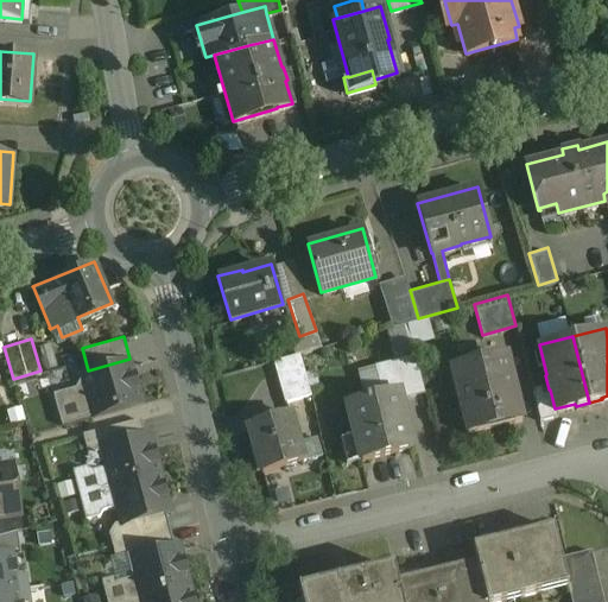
[(299,352),(273,359),(284,399),(311,392),(299,352)]
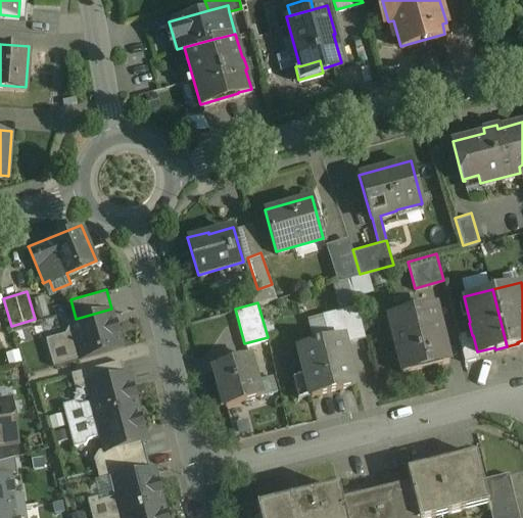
[(435,303),(388,315),(401,371),(448,359),(435,303)]
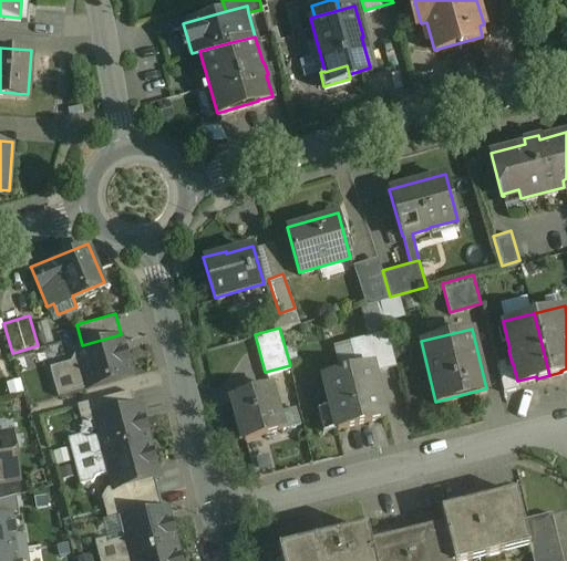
[(388,331),(351,340),(356,359),(374,353),(378,365),(372,367),(372,369),(395,363),(388,331)]
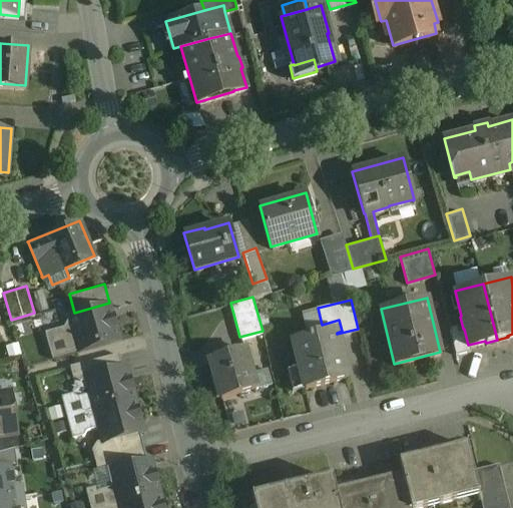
[(292,302),(281,307),(285,315),(294,311),(292,302)]
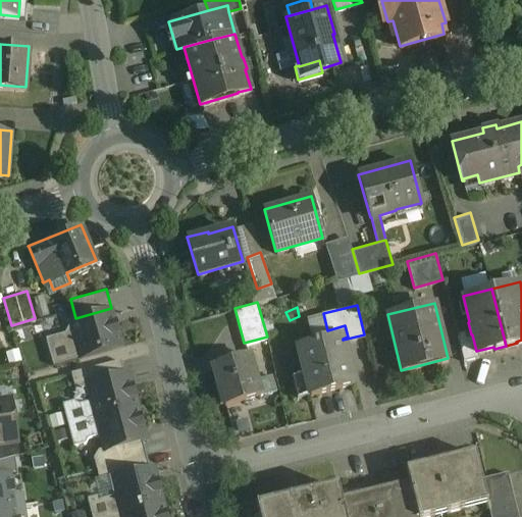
[(75,318),(70,319),(70,320),(65,330),(46,335),(53,363),(121,344),(111,308),(75,318)]
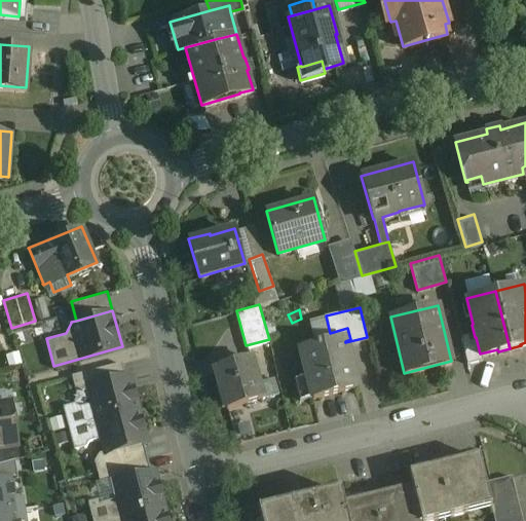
[(344,336),(300,346),(312,397),(357,385),(345,342),(345,341),(344,336)]
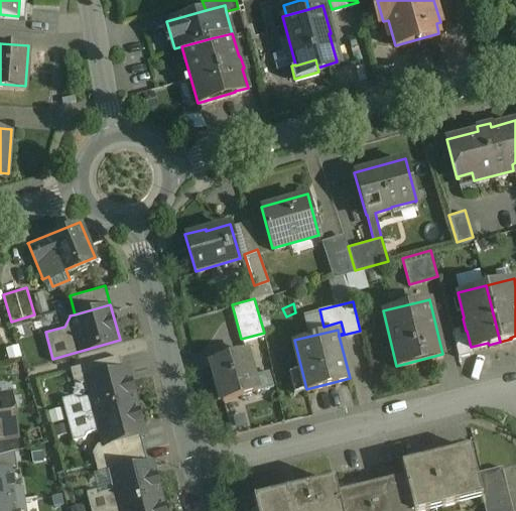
[(245,349),(210,359),(222,399),(257,389),(245,349)]
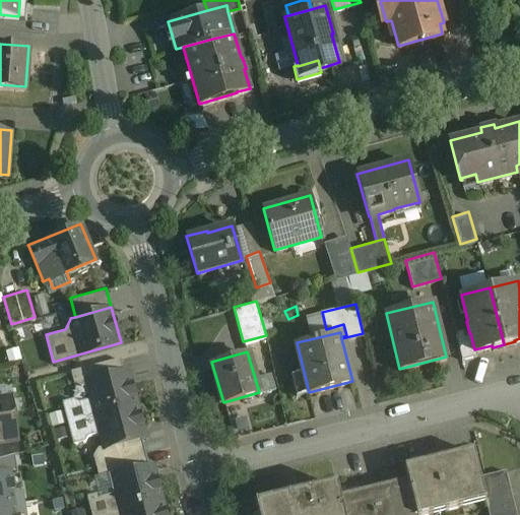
[(120,358),(71,370),(74,379),(82,384),(88,382),(87,380),(123,371),(120,358)]
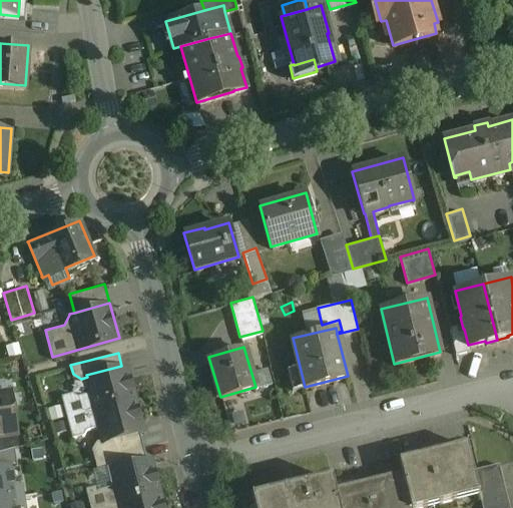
[(121,366),(86,375),(87,377),(91,391),(95,408),(135,397),(126,365),(121,366)]
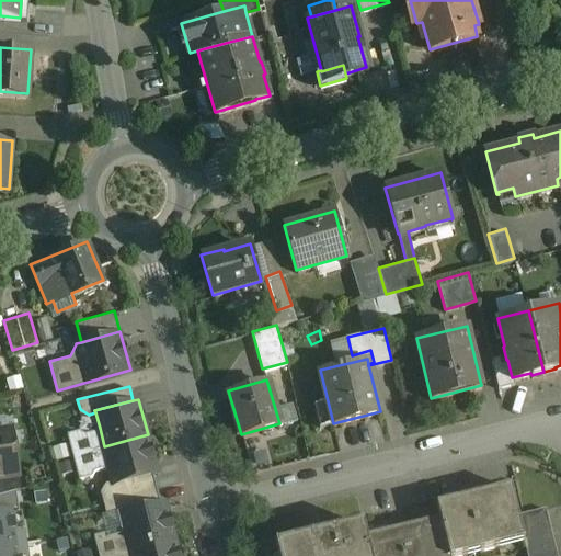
[(11,428),(0,429),(0,475),(18,473),(11,428)]
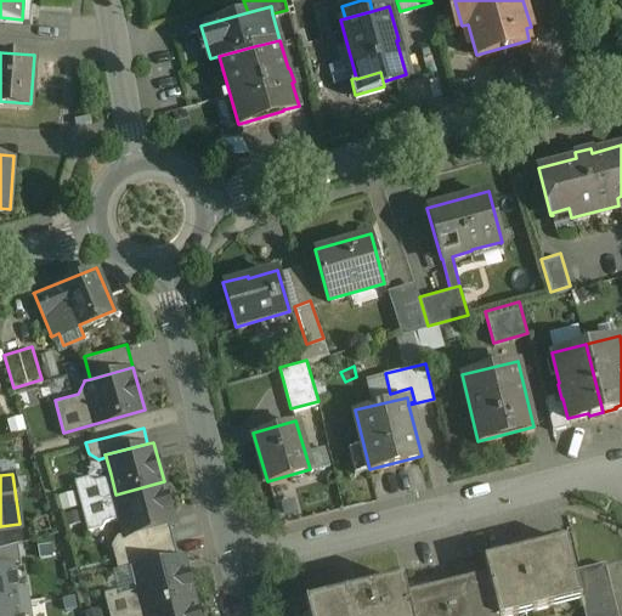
[(111,474),(94,479),(88,475),(75,479),(82,503),(116,495),(111,474)]
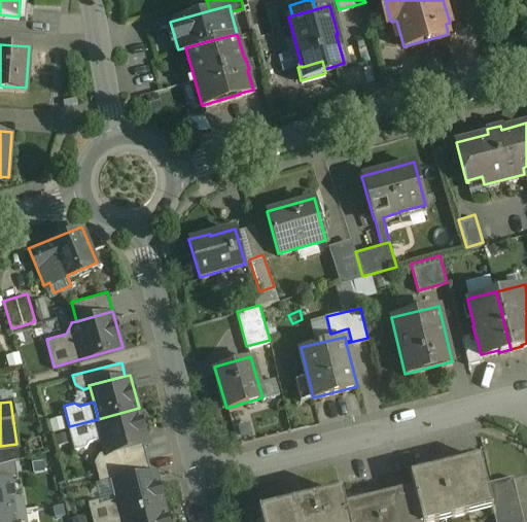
[(139,408),(98,419),(102,436),(106,450),(106,452),(143,443),(147,442),(139,408)]
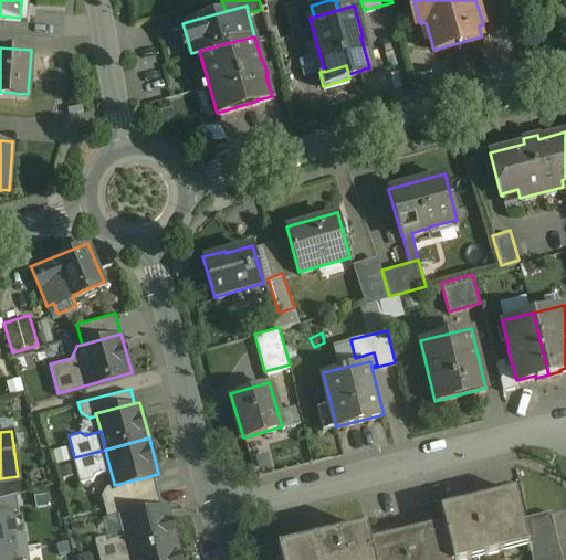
[(105,450),(74,457),(80,479),(92,477),(95,472),(109,467),(105,450)]
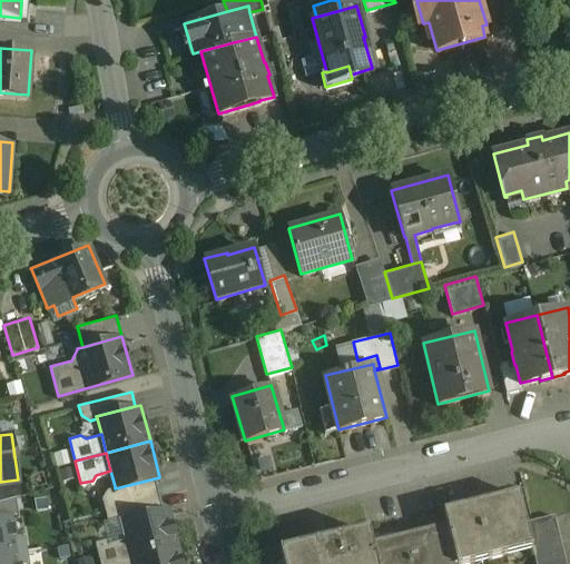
[(105,508),(159,494),(155,478),(115,488),(115,486),(107,488),(102,497),(105,508)]
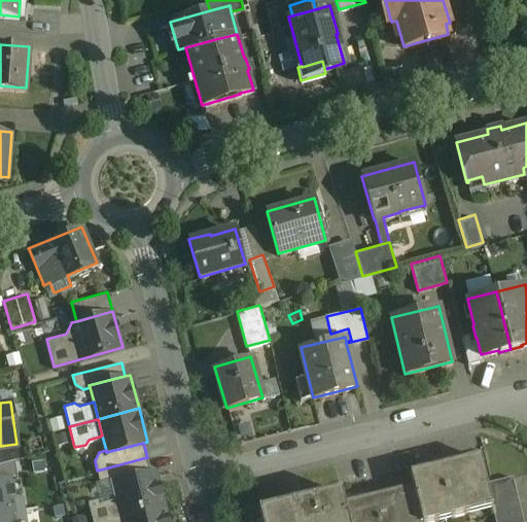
[(479,455),(410,473),(412,485),(421,521),(423,521),(491,506),(492,506),(486,481),(479,455)]
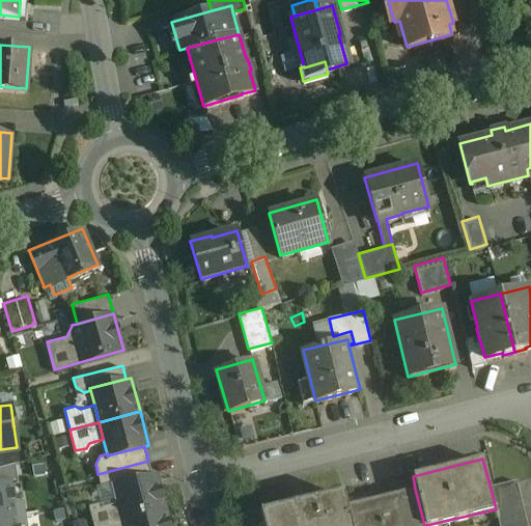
[(148,461),(98,474),(101,485),(109,489),(115,488),(114,485),(151,475),(148,461)]
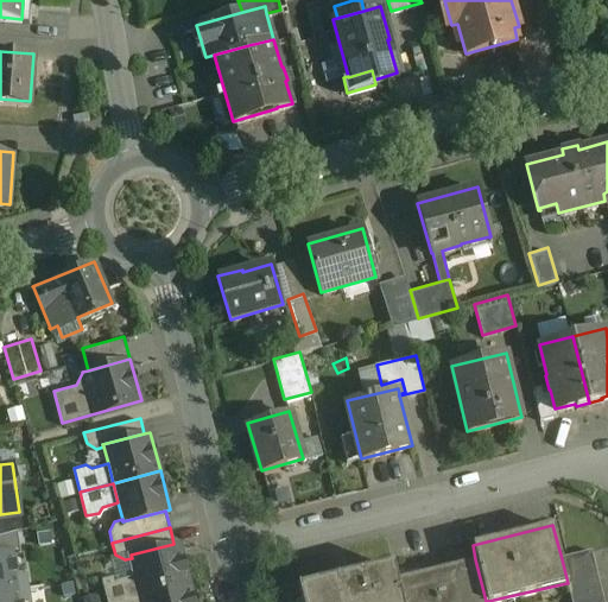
[(173,544),(131,555),(132,558),(135,574),(141,594),(189,581),(179,543),(173,544)]
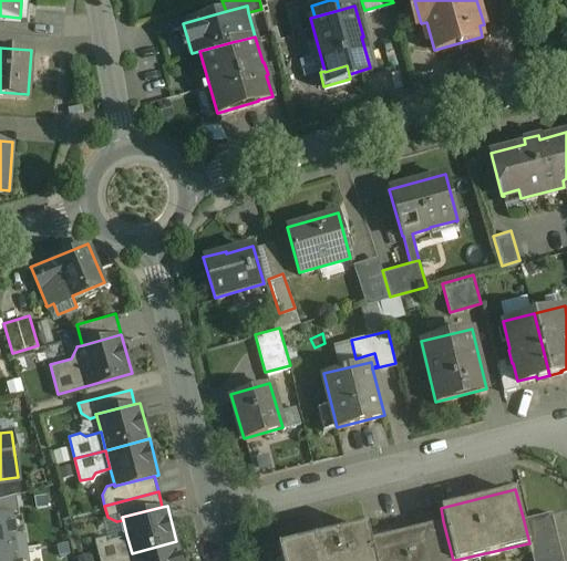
[(563,560),(550,510),(523,517),(529,543),(528,543),(533,560),(563,560)]
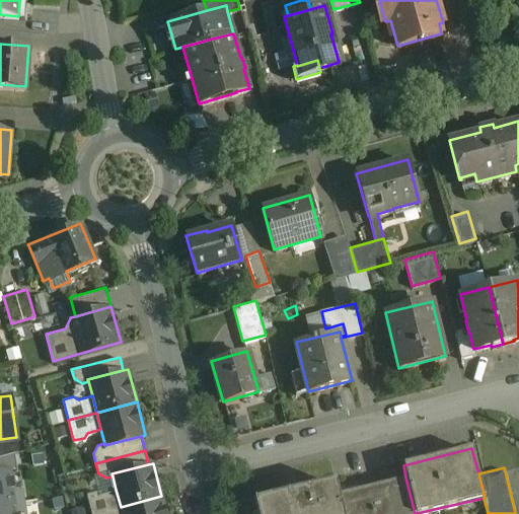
[(0,513),(17,513),(10,470),(0,471),(0,513)]
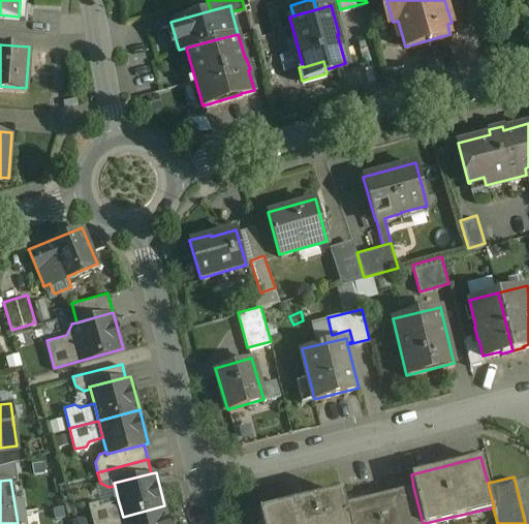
[(423,523),(413,487),(345,503),(349,523),(423,523)]
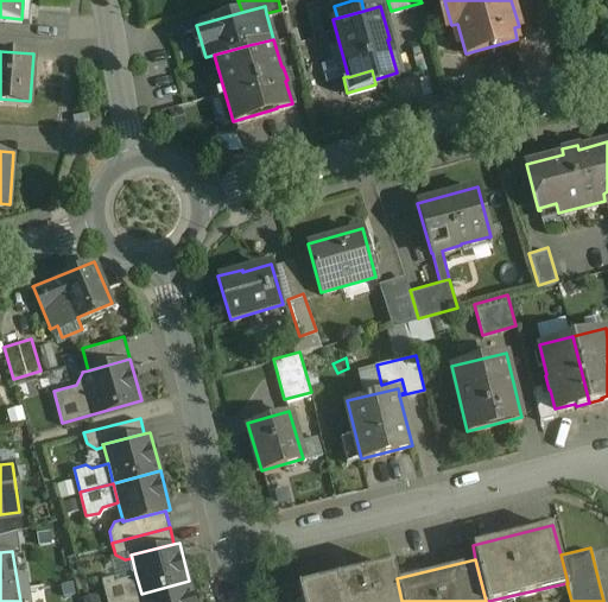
[(393,564),(298,588),(301,601),(401,601),(397,578),(393,564)]
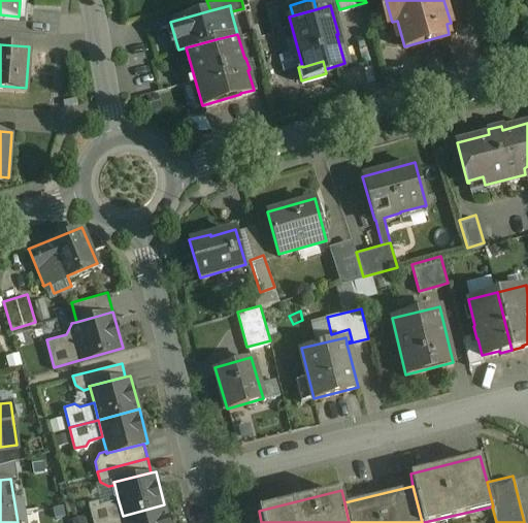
[(118,498),(105,501),(100,498),(88,501),(93,522),(94,522),(123,516),(118,498)]
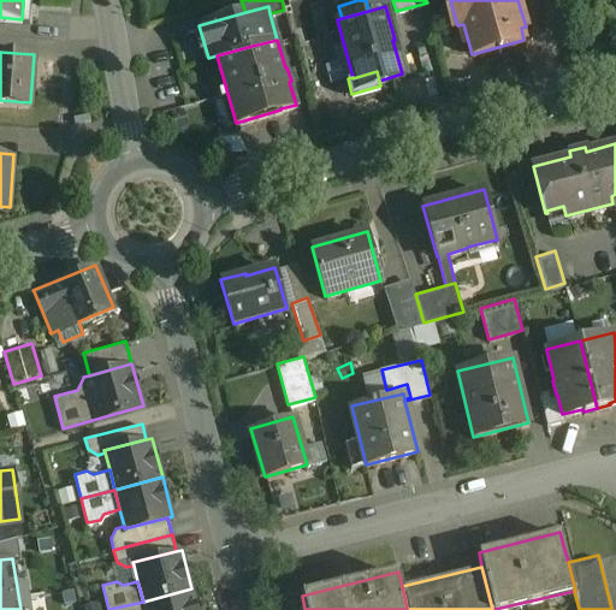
[(196,609),(191,588),(143,602),(144,609),(196,609)]
